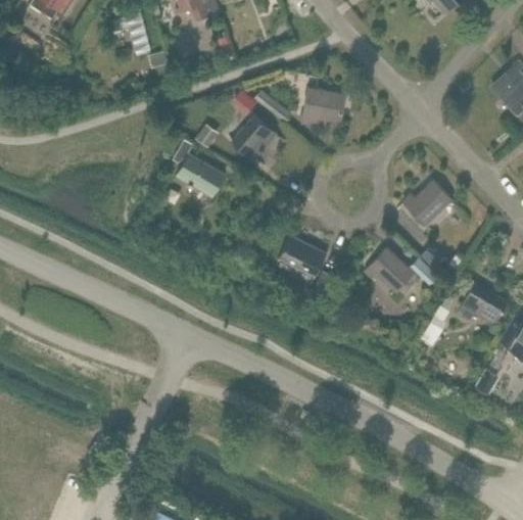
[(32,0),(29,5),(51,19),(62,0),(32,0)]
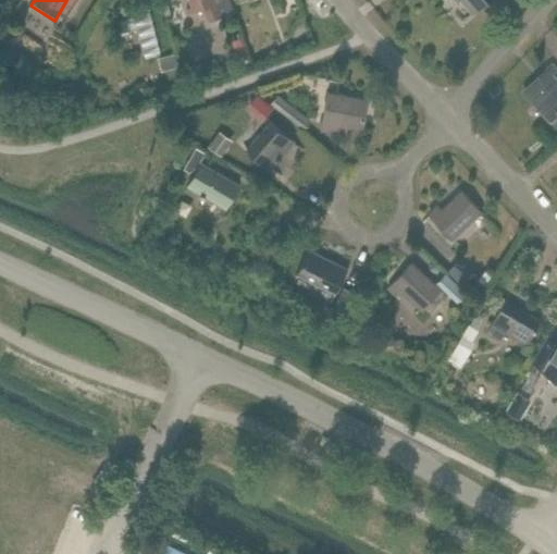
[(208,23),(220,19),(219,16),(214,2),(215,2),(213,0),(187,0),(190,9),(186,11),(187,14),(202,8),(208,23)]
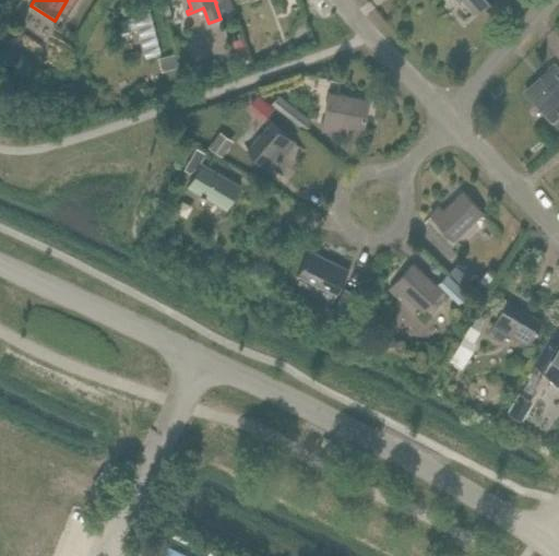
[(228,0),(234,11),(242,8),(238,0),(228,0)]
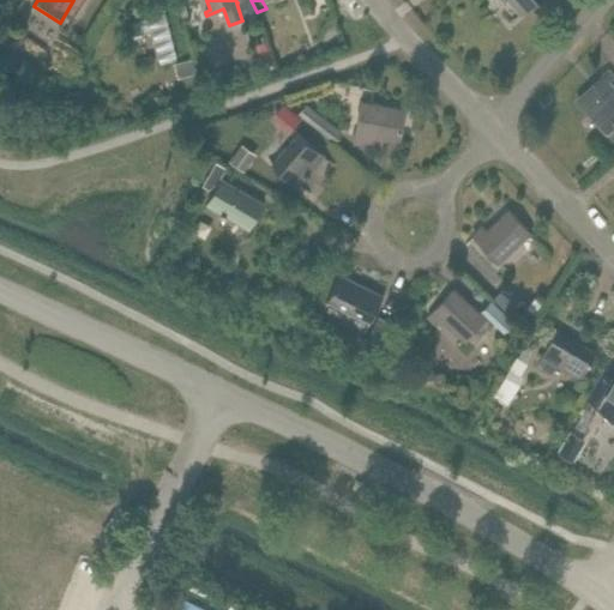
[(537,0),(504,0),(518,16),(507,24),(510,25),(537,0)]
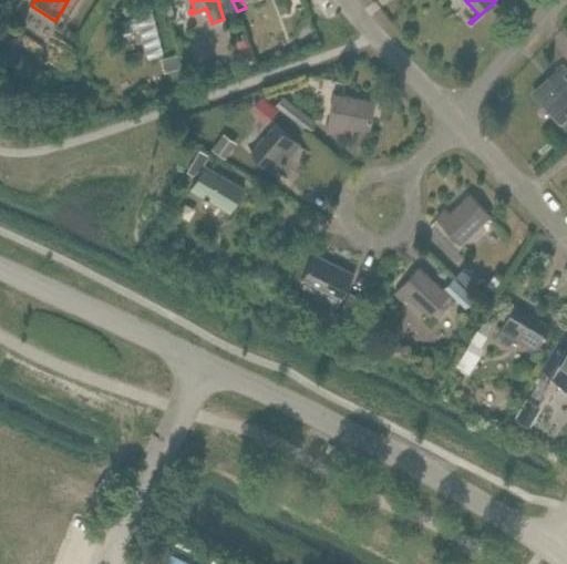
[(140,29),(145,50),(147,60),(163,55),(150,4),(134,8),(136,19),(121,22),(124,33),(140,29)]
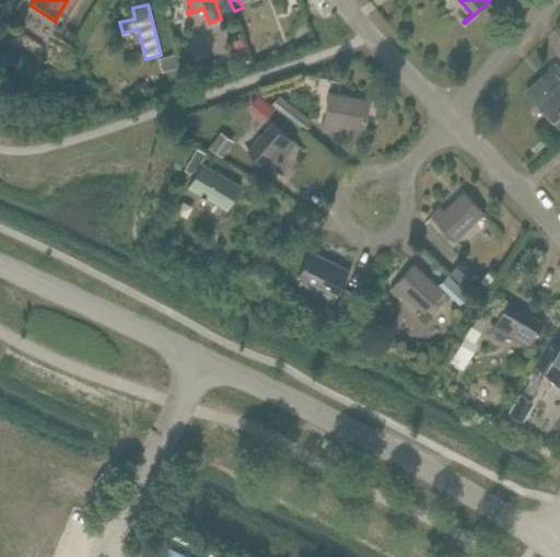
[(246,48),(235,51),(238,62),(249,58),(246,48)]
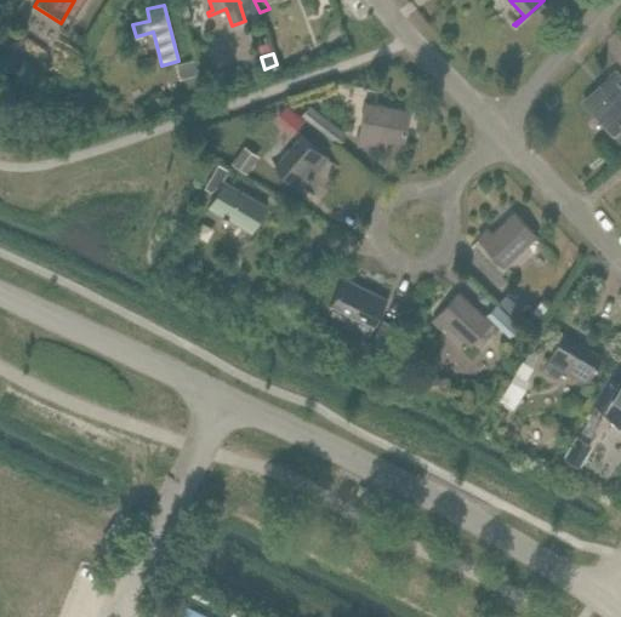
[(198,75),(194,62),(176,67),(178,80),(198,75)]
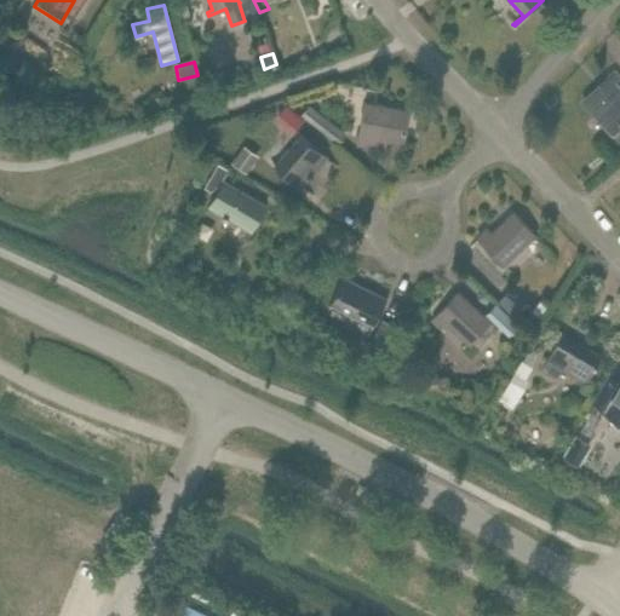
[(612,138),(619,131),(619,87),(616,84),(619,79),(619,76),(614,70),(579,103),(612,138)]
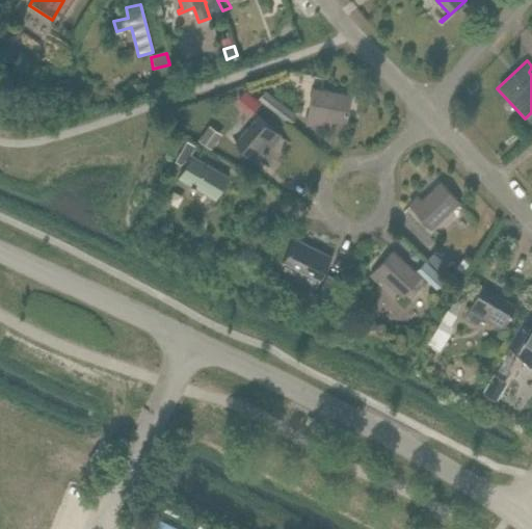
[(296,116),(265,90),(258,99),(290,125),(296,116)]
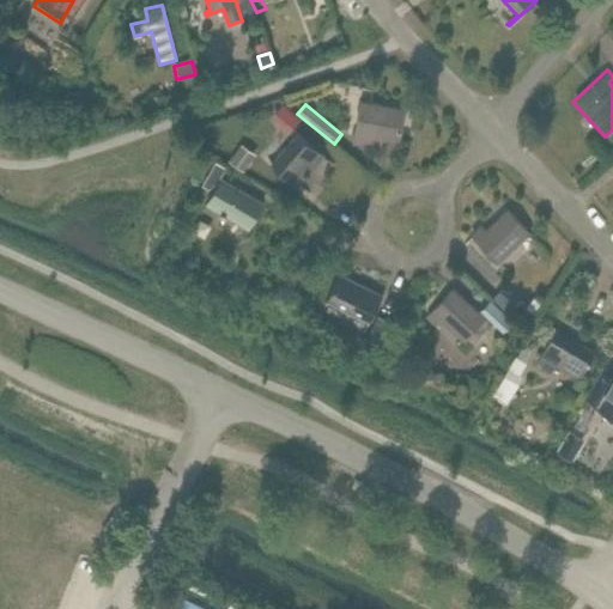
[(360,104),(356,134),(353,144),(380,148),(381,139),(398,142),(404,111),(360,104)]
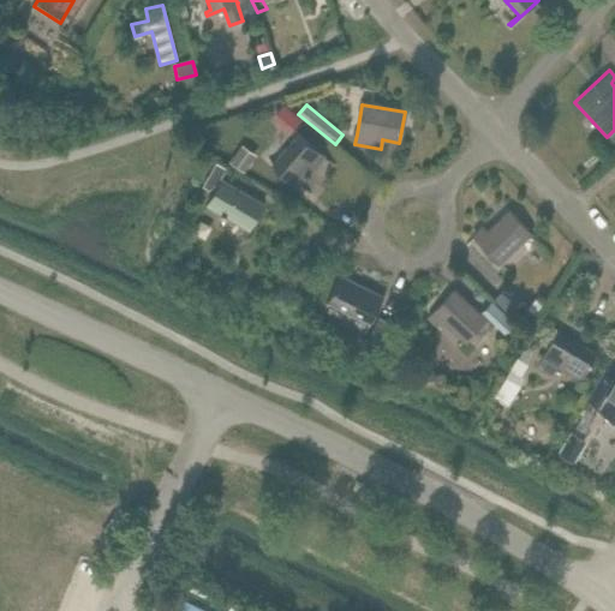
[(287,107),(279,118),(296,132),(304,121),(287,107)]
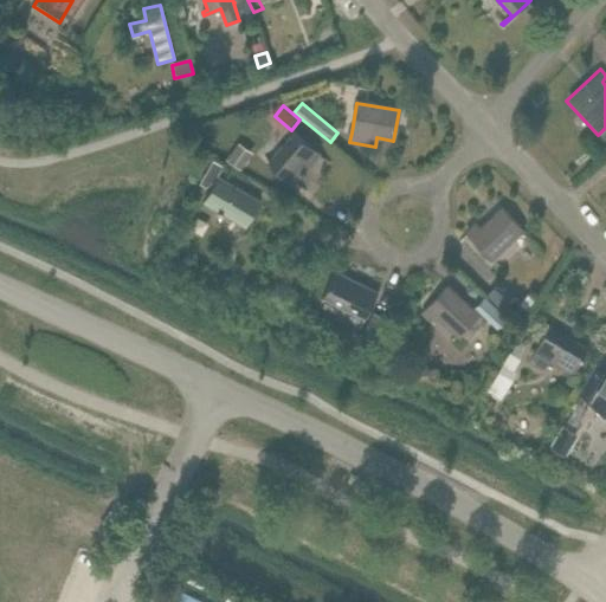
[(303,172),(318,155),(294,134),(269,162),(294,183),(301,175),(302,176),(305,173),(303,172)]
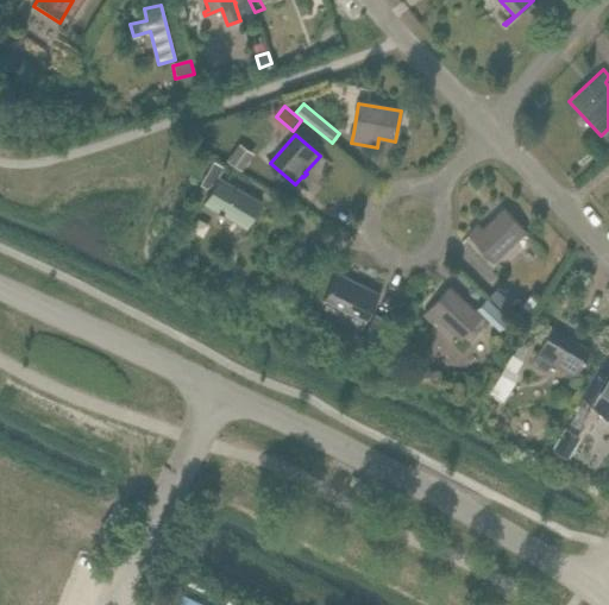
[(227,163),(240,171),(249,158),(237,150),(227,163)]
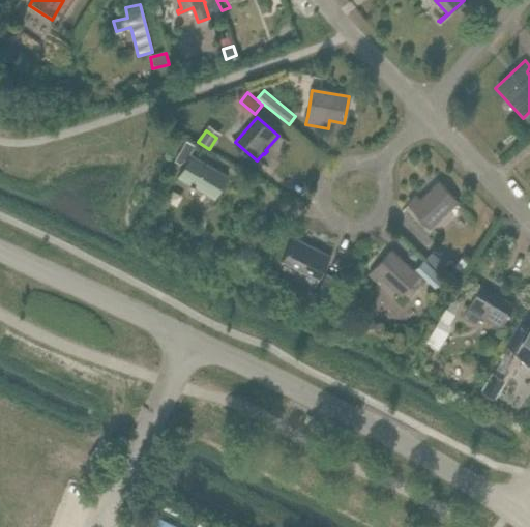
[(188,160),(178,179),(213,200),(227,177),(194,157),(192,155),(188,160)]
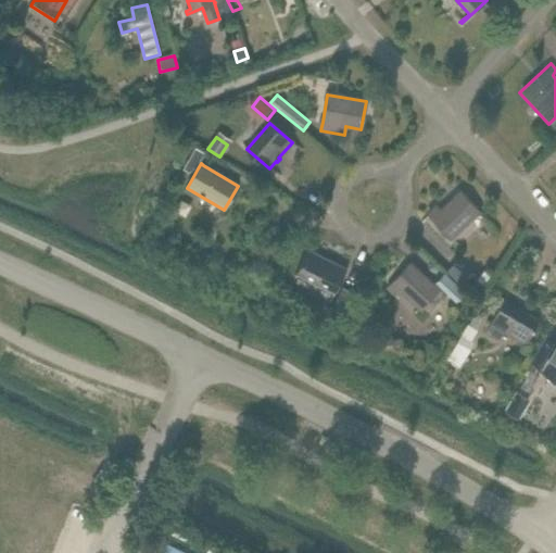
[(450,239),(479,211),(460,192),(440,211),(436,206),(427,215),(450,239)]
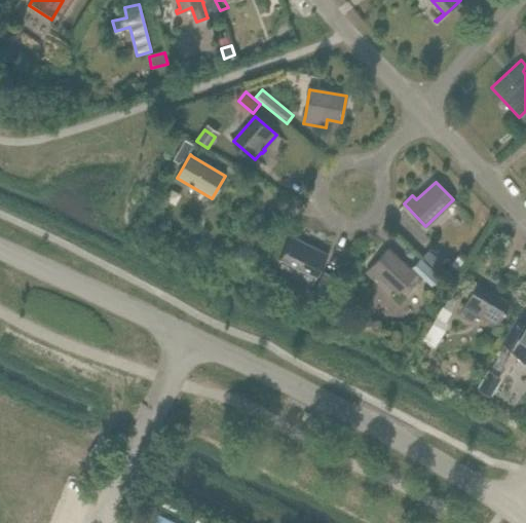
[(279,259),(316,277),(328,255),(290,236),(279,259)]
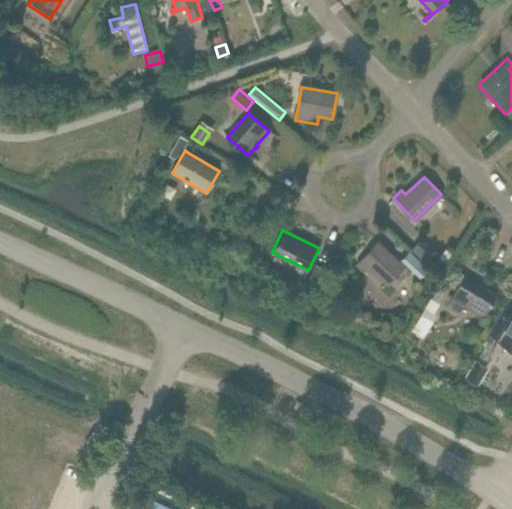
[(424,262),(432,254),(419,242),(411,251),(424,262)]
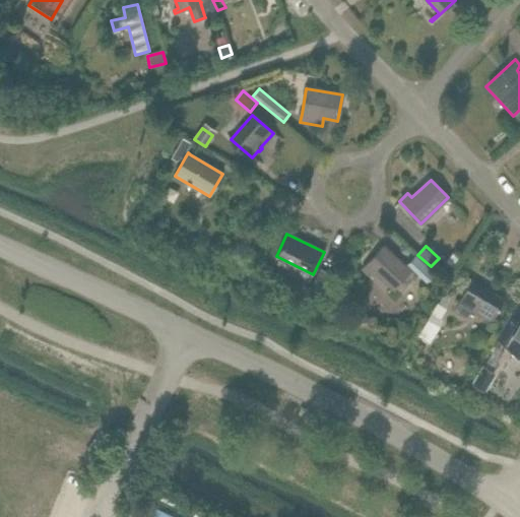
[(410,271),(398,260),(383,247),(362,269),(370,276),(374,271),(394,289),(410,271)]
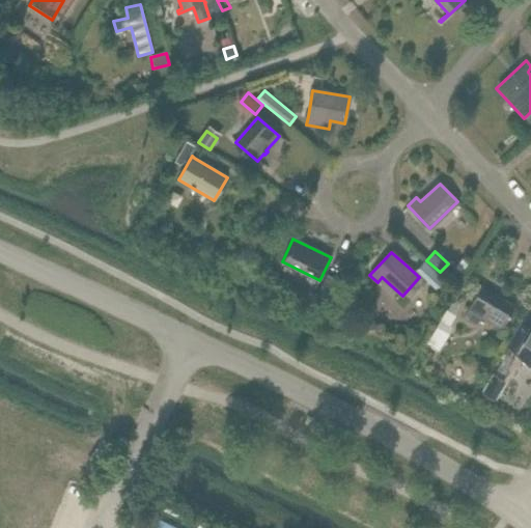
[(423,261),(416,270),(436,288),(443,280),(423,261)]
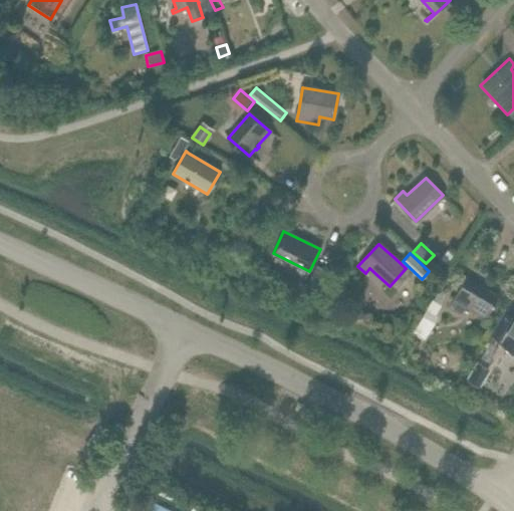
[(327,272),(316,267),(309,283),(320,288),(327,272)]
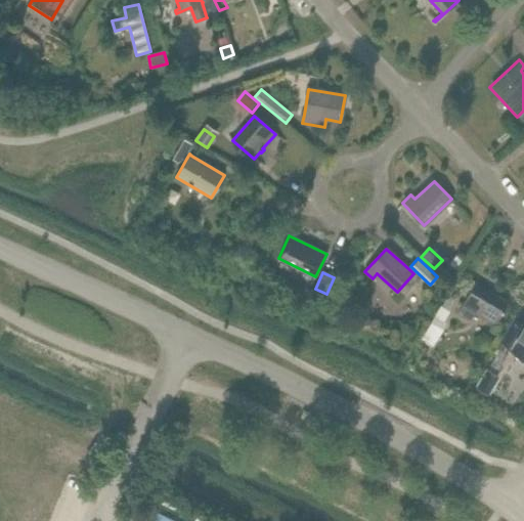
[(456,313),(470,321),(474,315),(492,326),(488,332),(489,333),(508,302),(488,291),(490,288),(477,279),(456,313)]
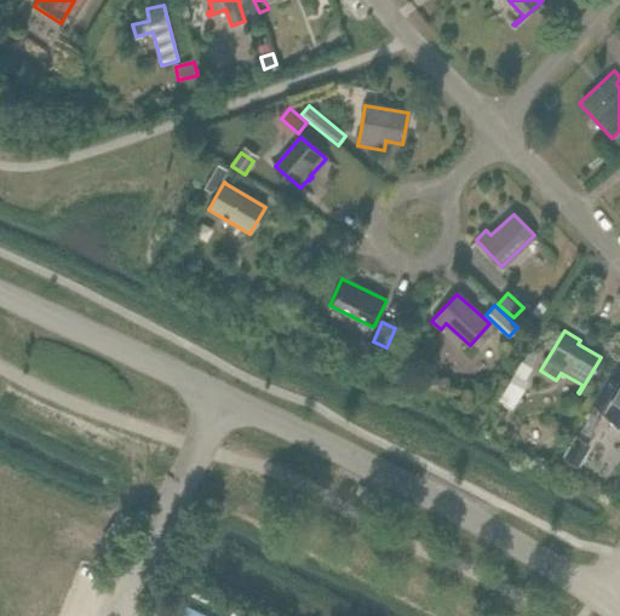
[(511,412),(528,384),(515,375),(497,403),(511,412)]
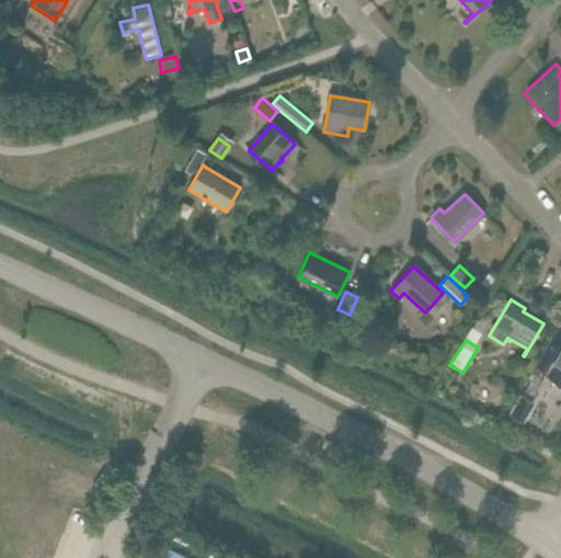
[(560,387),(560,345),(552,341),(537,365),(554,376),(550,382),(560,387)]
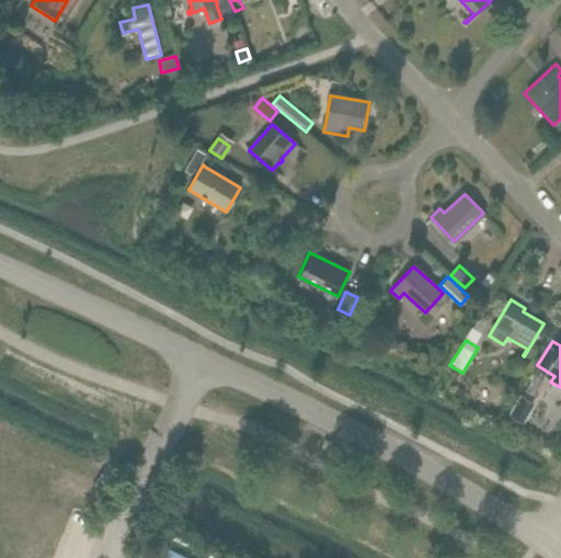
[(531,403),(521,396),(510,416),(521,422),(531,403)]
